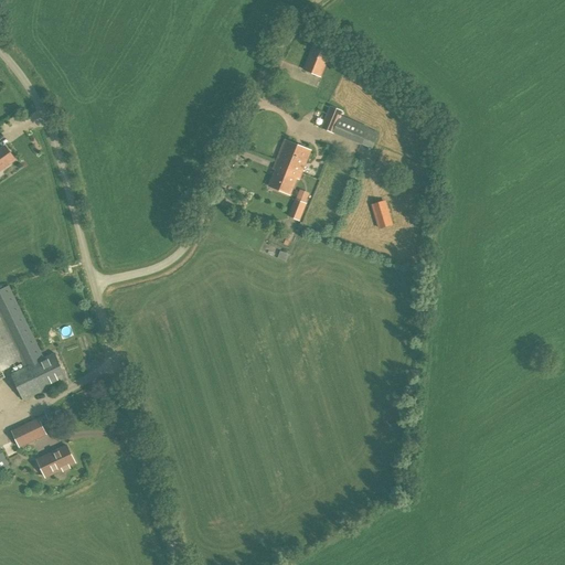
[(321,78),(332,49),(315,42),(302,70),(321,78)]
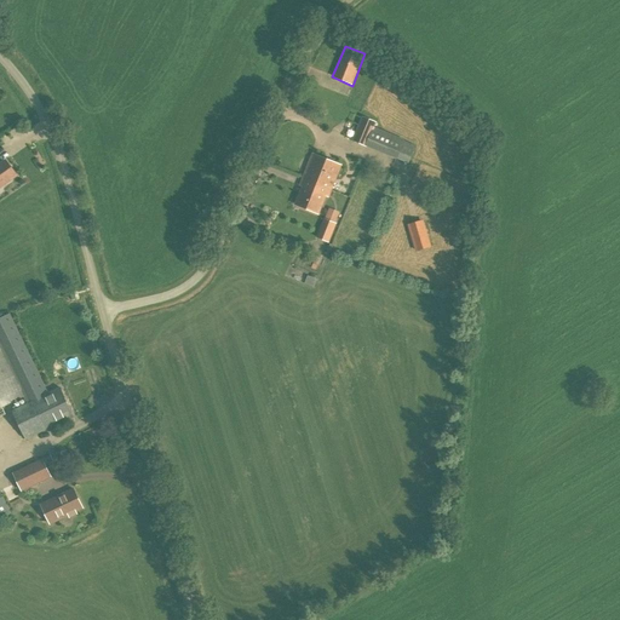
[(408,164),(415,147),(403,141),(405,139),(374,127),(377,122),(362,116),(352,141),(356,142),(365,145),(365,147),(396,159),(397,159),(408,164)]
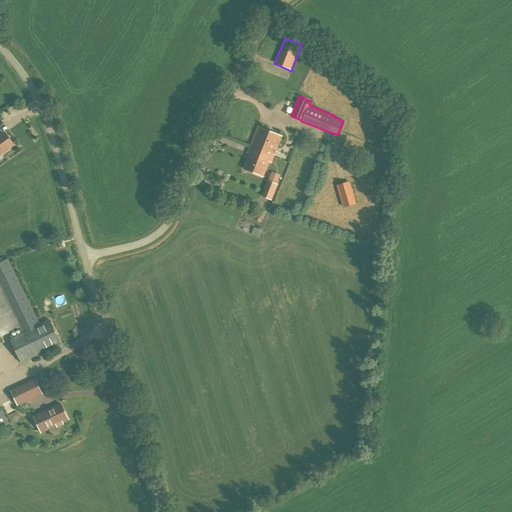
[(271,162),(273,156),(281,136),(258,127),(250,147),(248,153),(250,154),(244,169),(263,177),(269,161),(271,162)]
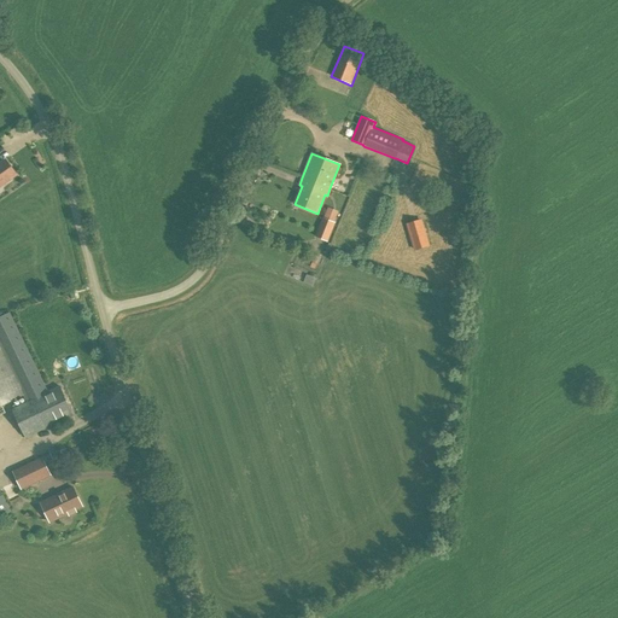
[(0,163),(0,186),(17,175),(6,159),(0,163)]
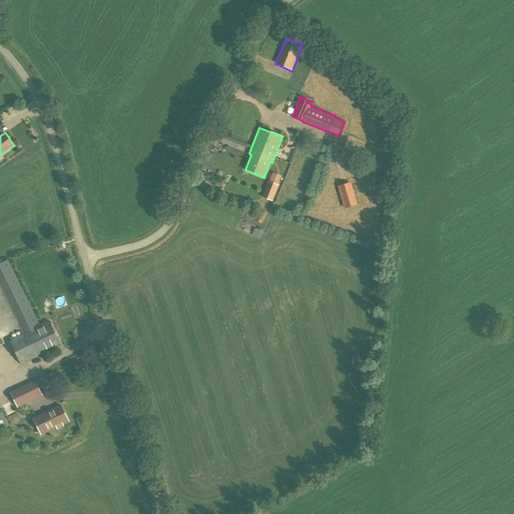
[(273,172),(263,197),(272,200),(278,186),(277,185),(281,175),(273,172)]
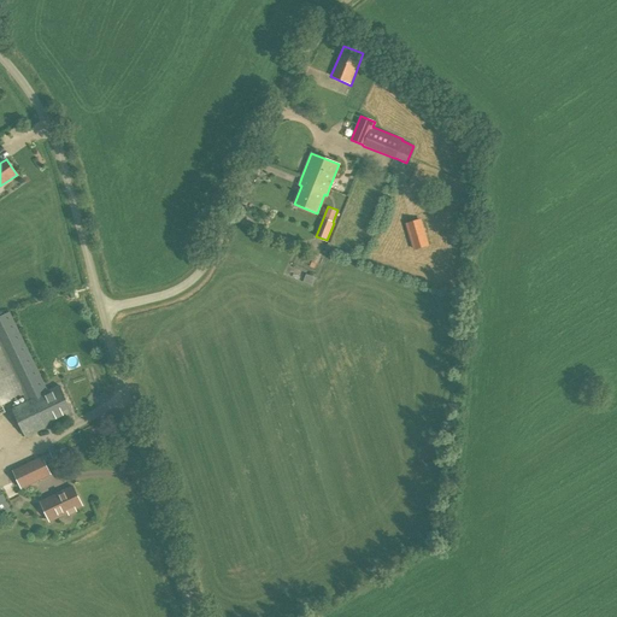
[(422,218),(405,223),(413,250),(429,245),(422,218)]
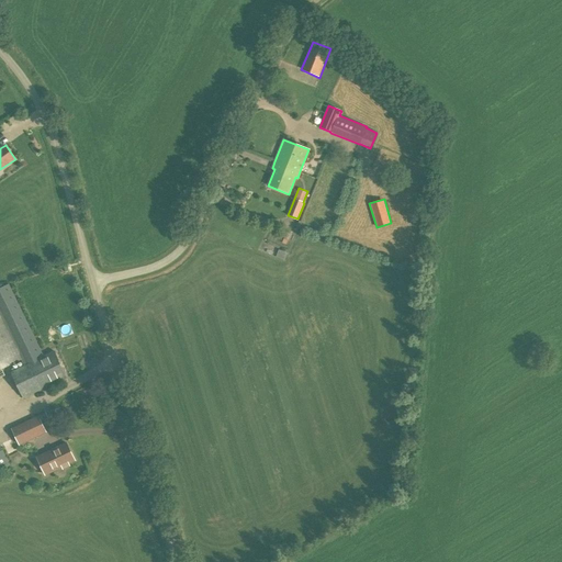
[(282,258),(290,259),(292,251),(283,250),(282,258)]
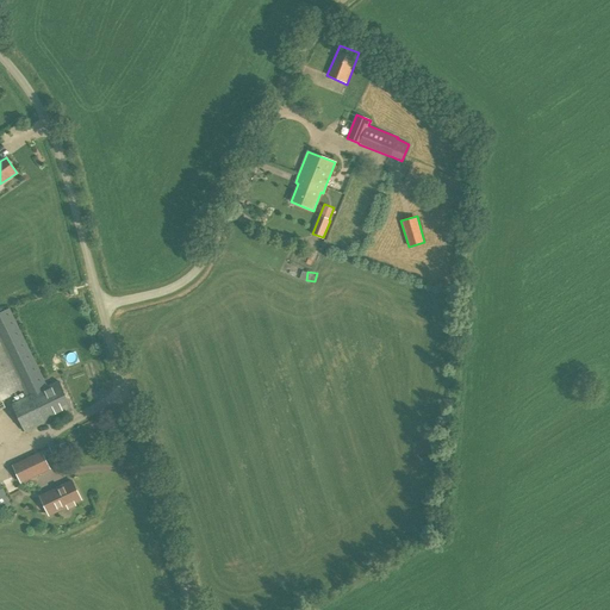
[(0,402),(23,391),(26,397),(12,404),(25,431),(73,409),(60,381),(48,387),(8,309),(0,312),(0,402)]
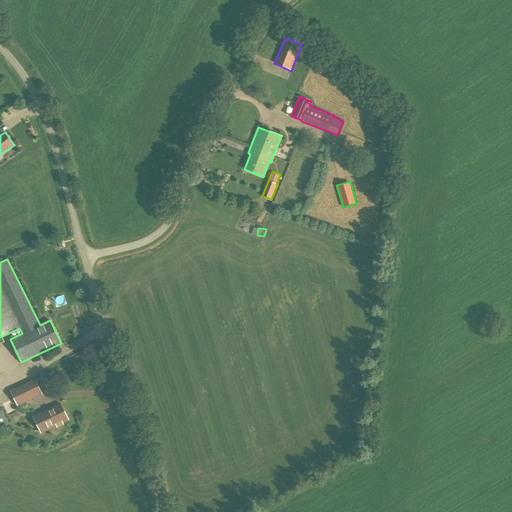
[(40,372),(46,368),(41,360),(35,364),(40,372)]
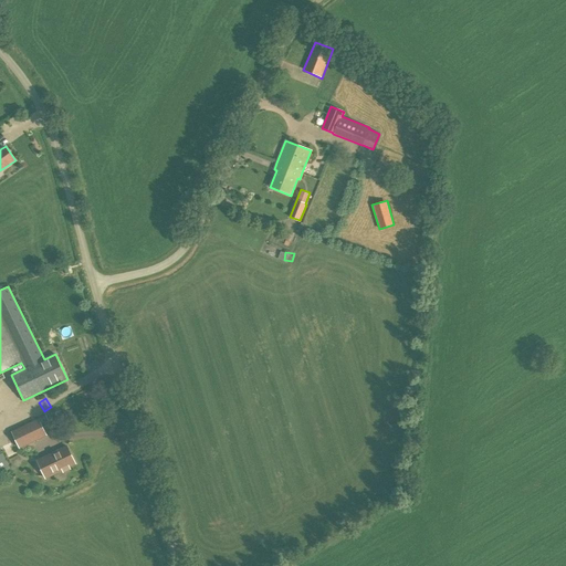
[(19,449),(48,436),(39,419),(11,432),(19,449)]
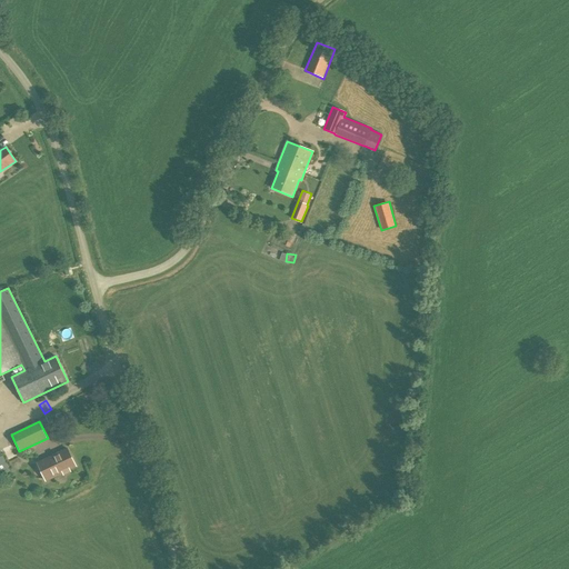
[(46,481),(76,467),(67,449),(38,462),(46,481)]
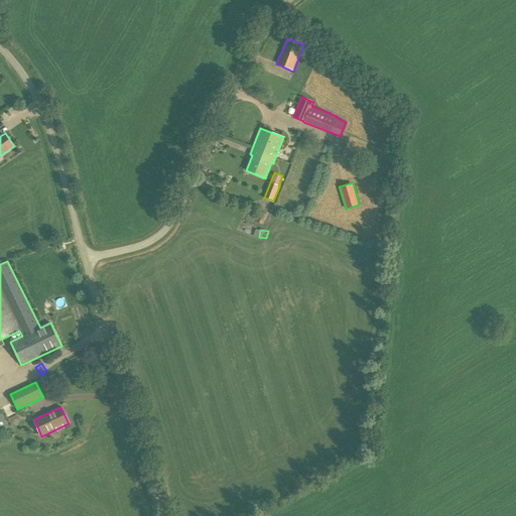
[(0,414),(0,433),(13,428),(7,412),(0,414)]
